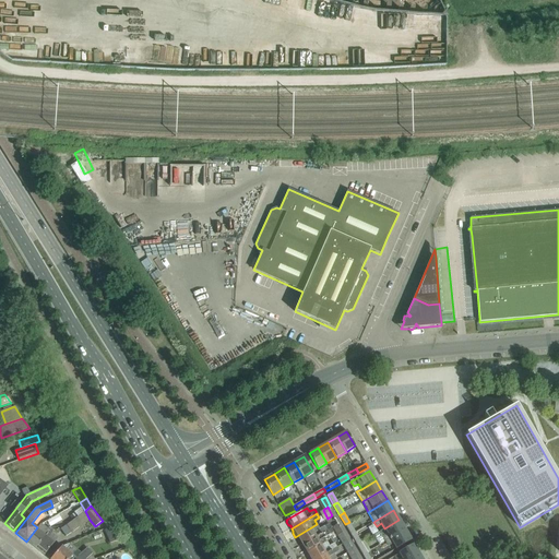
[(405,531),(399,520),(384,528),(380,532),(382,536),(385,542),(405,531)]
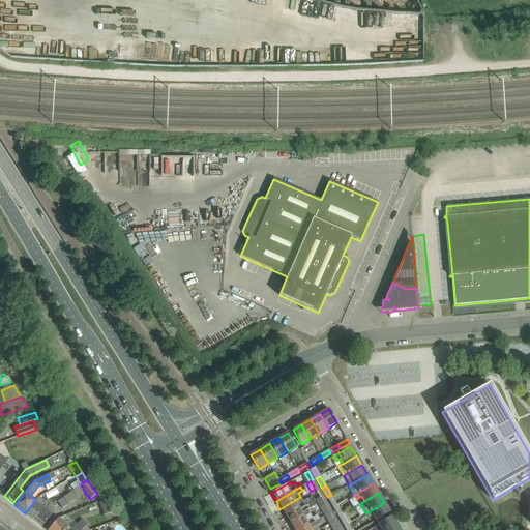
[(336,505),(331,495),(327,497),(330,502),(333,507),(336,505)]
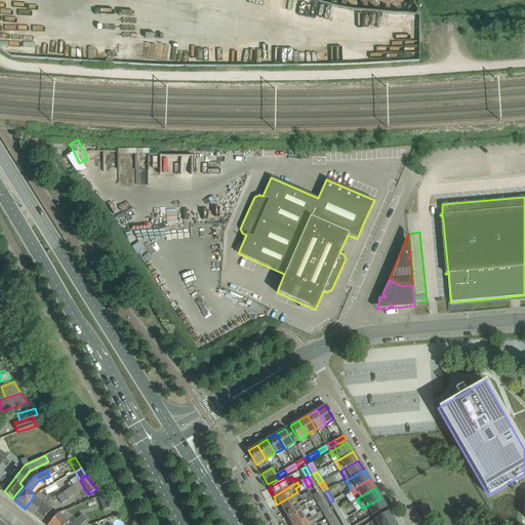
[(34,515),(48,496),(46,494),(44,496),(38,491),(35,496),(35,495),(25,509),(34,515)]
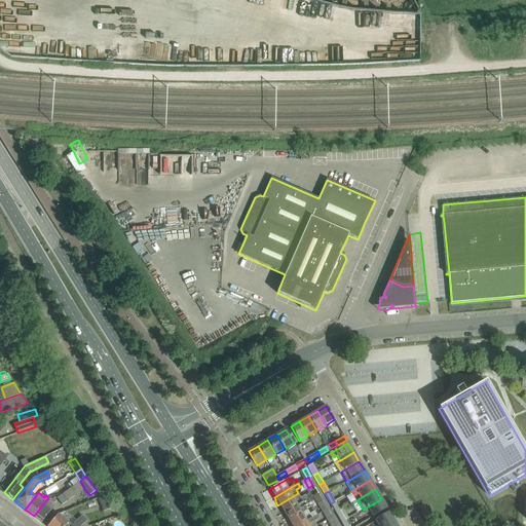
[(284,513),(307,499),(305,495),(300,497),(298,493),(293,496),(277,505),(280,510),(283,511),(284,513)]
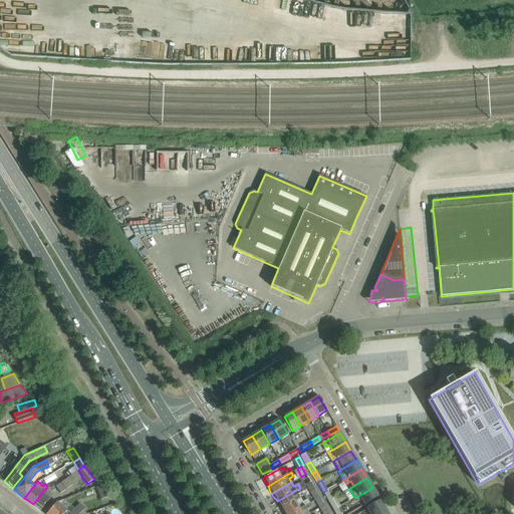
[(315,490),(310,482),(306,484),(310,492),(315,490)]
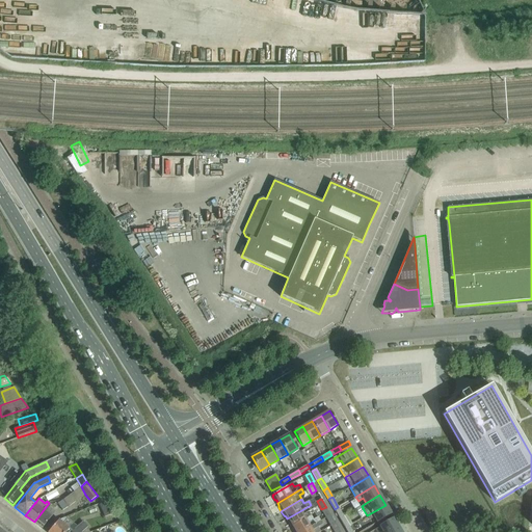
[(68,507),(63,500),(62,500),(57,503),(62,510),(68,507)]
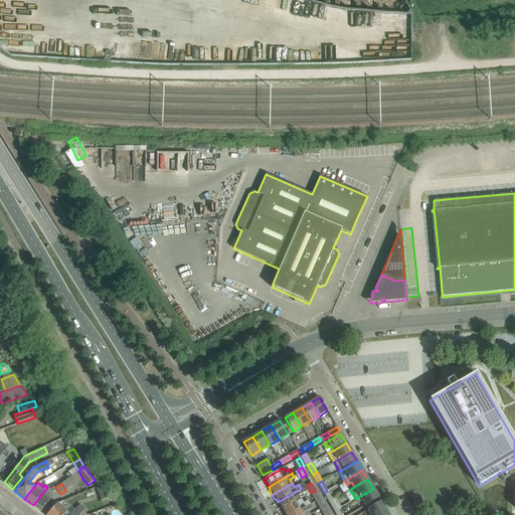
[(110,497),(100,486),(96,487),(101,501),(110,497)]
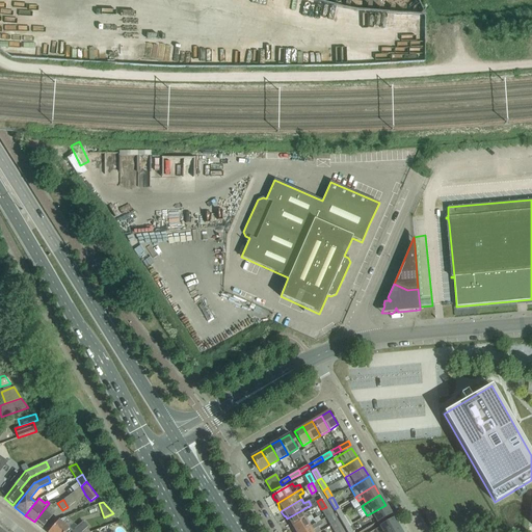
[(43,528),(55,511),(49,506),(51,504),(49,503),(34,522),(43,528)]
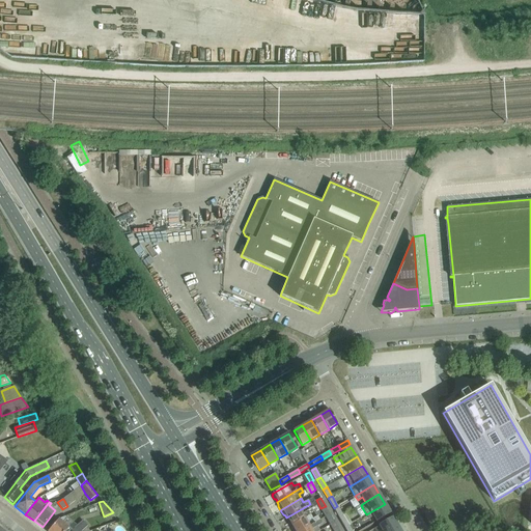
[(305,518),(310,514),(308,511),(316,506),(314,502),(310,504),(286,518),(288,521),(287,522),(290,526),(305,518)]
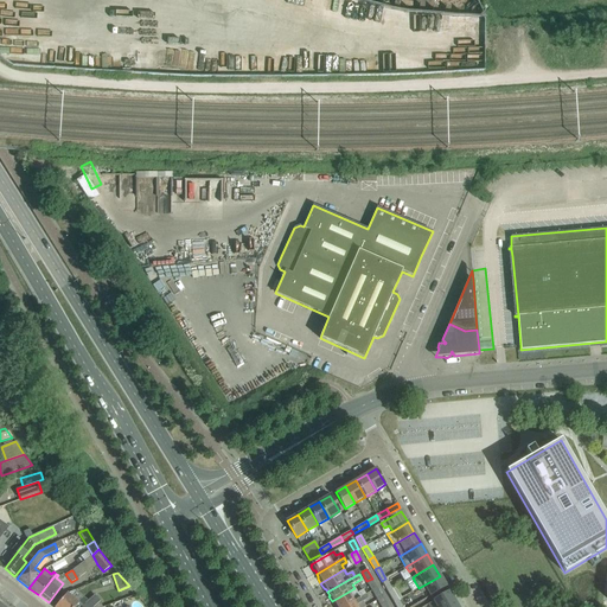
[(82,585),(91,583),(91,575),(81,575),(82,585)]
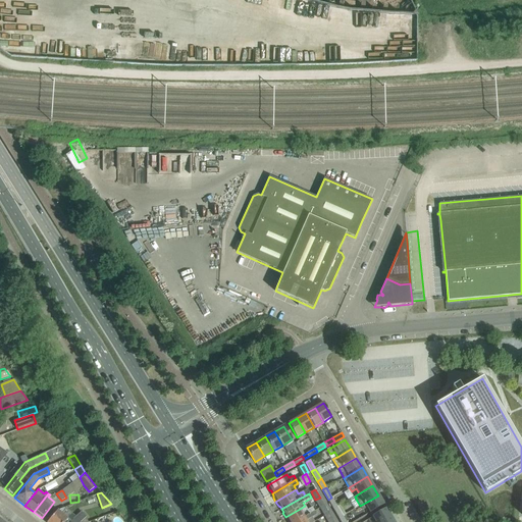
[(383,505),(378,496),(360,506),(362,510),(367,507),(370,513),(383,505)]
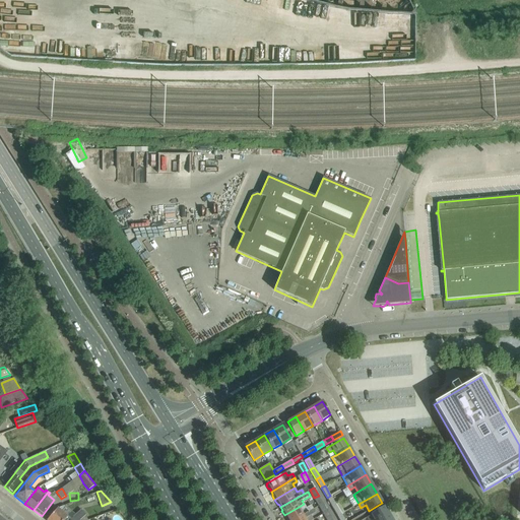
[(319,496),(314,498),(319,506),(323,503),(319,496)]
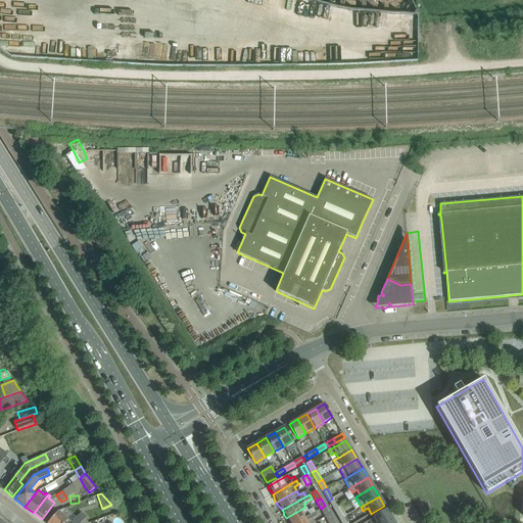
[(338,508),(332,498),(329,501),(334,510),(338,508)]
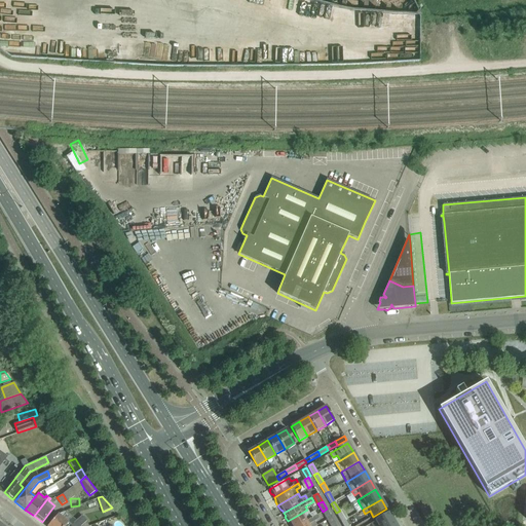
[(84,505),(73,513),(76,518),(87,511),(84,505)]
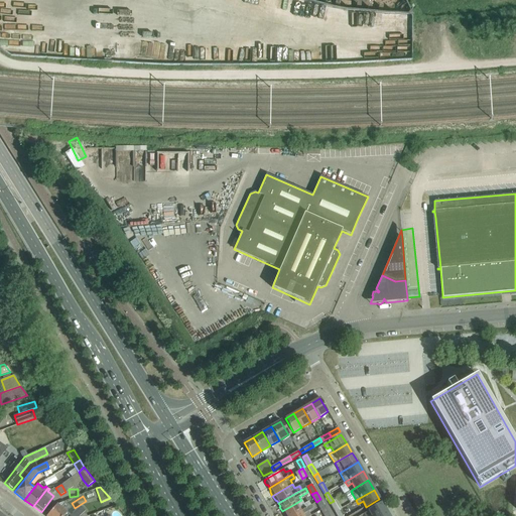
[(326,508),(320,499),(316,502),(316,503),(320,510),(326,508)]
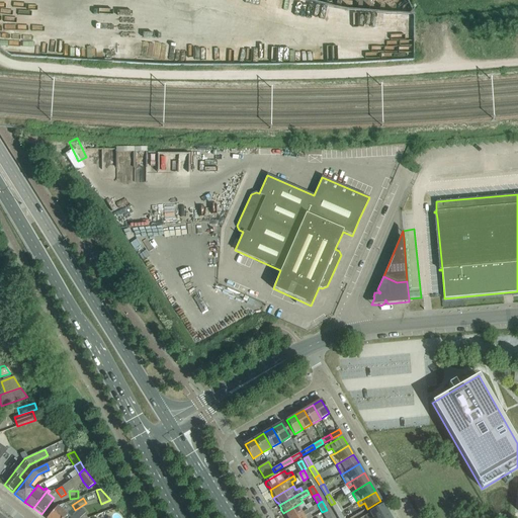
[(60,507),(70,515),(74,510),(64,502),(60,507)]
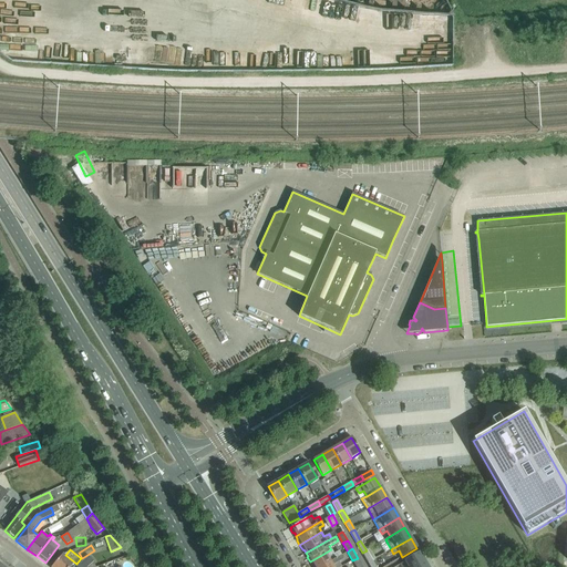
[(320,566),(341,555),(339,550),(333,554),(331,549),(326,553),(310,562),(312,566),(320,566)]
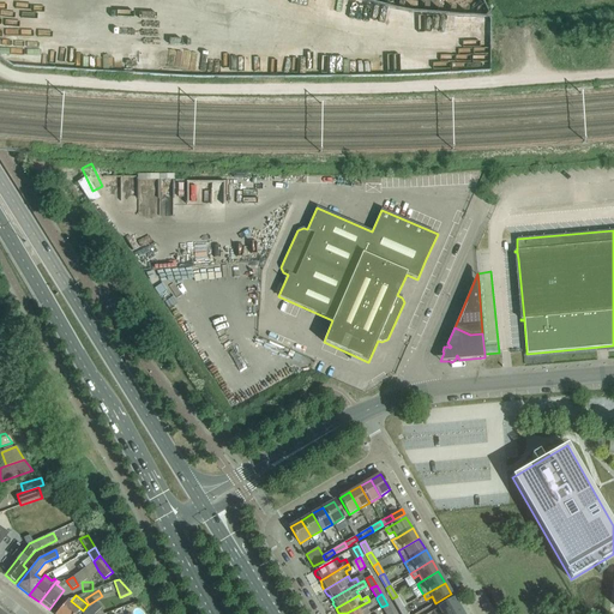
[(403,607),(397,596),(392,599),(398,609),(403,607)]
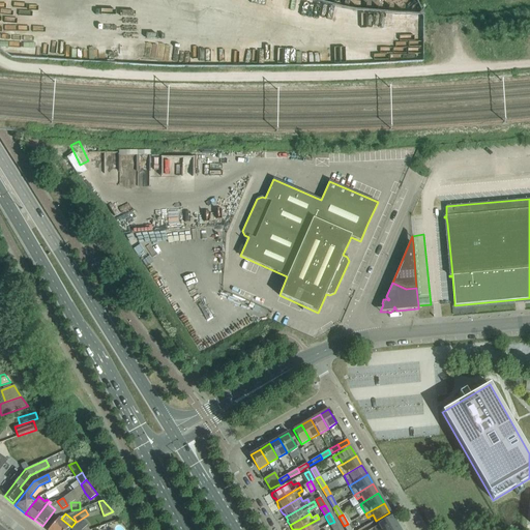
[(320,520),(325,517),(325,516),(319,519),(299,529),(318,529),(320,529),(317,526),(321,523),(320,520)]
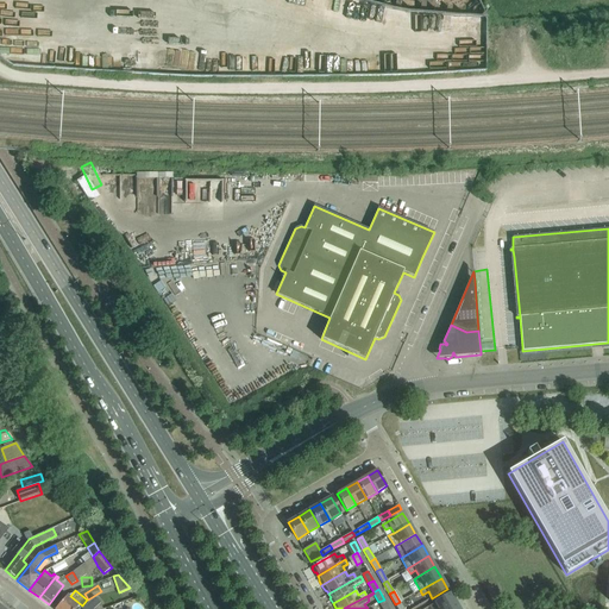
[(450,608),(457,606),(451,594),(434,603),(429,607),(431,608),(450,608)]
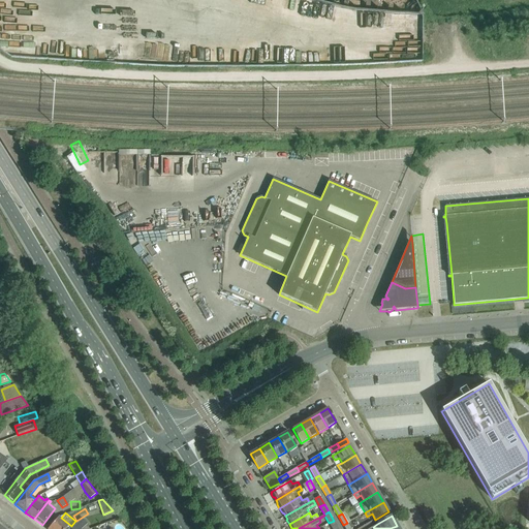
[(68,525),(59,517),(48,528),(68,528),(70,527),(68,525)]
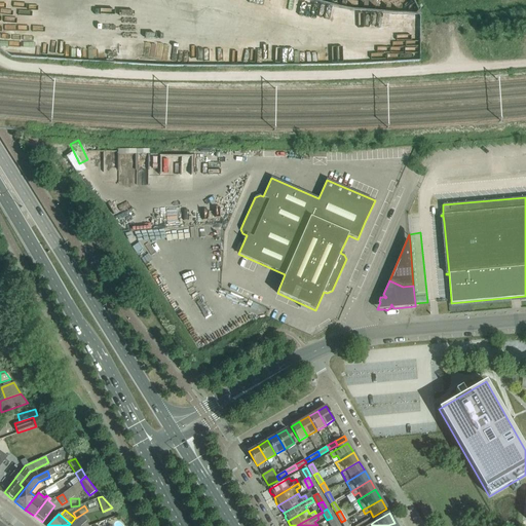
[(88,525),(86,521),(82,515),(74,522),(70,525),(80,525),(81,525),(80,525),(88,525)]
